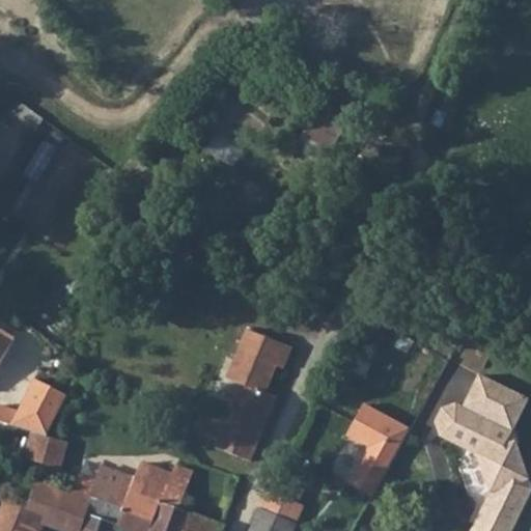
[(302,145),(330,160),(351,120),(323,106),(302,145)]
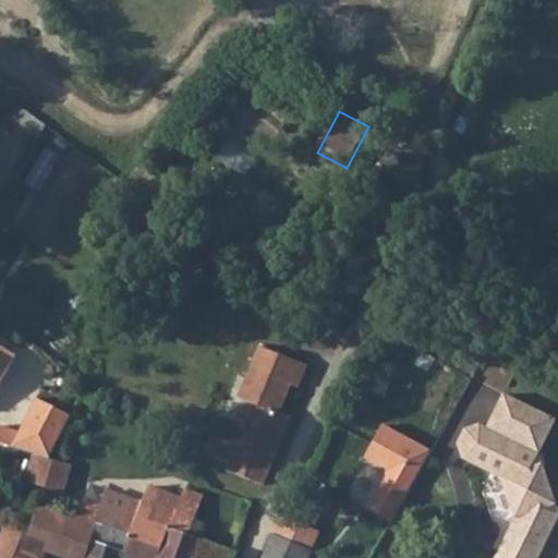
[(0,384),(19,352),(0,342),(0,384)]
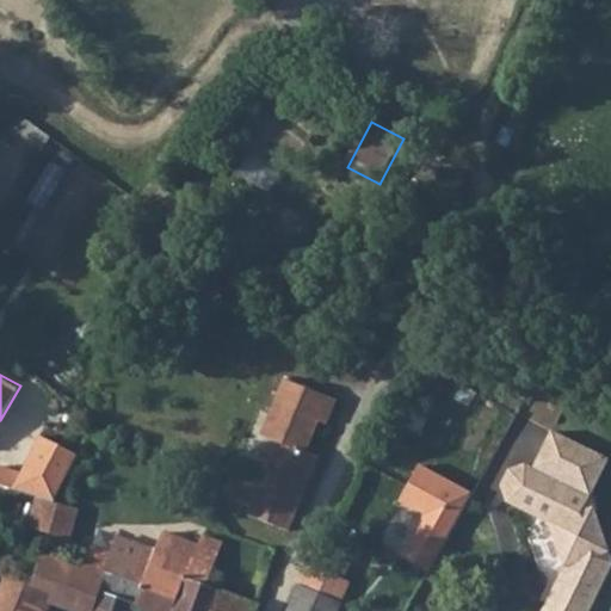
[(298,413),(307,389),(287,381),(269,425),(275,440),(281,443),(308,455),(321,423),(298,413)]
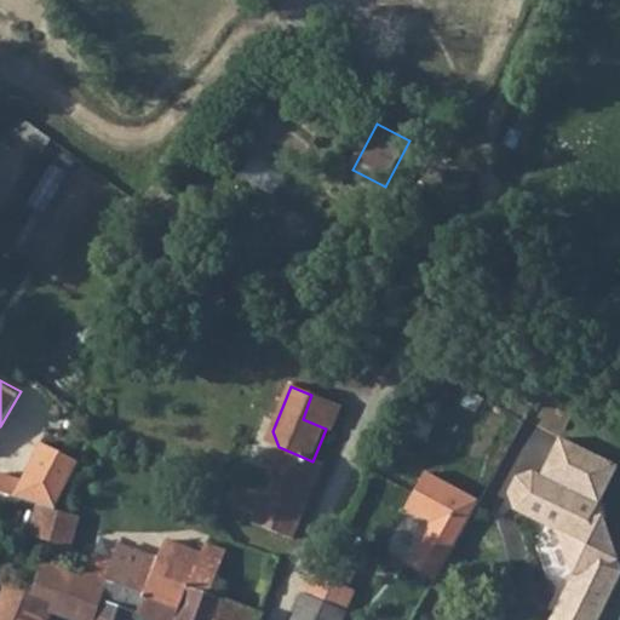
[(344,408),(311,395),(303,419),(326,429),(334,431),(344,408)]
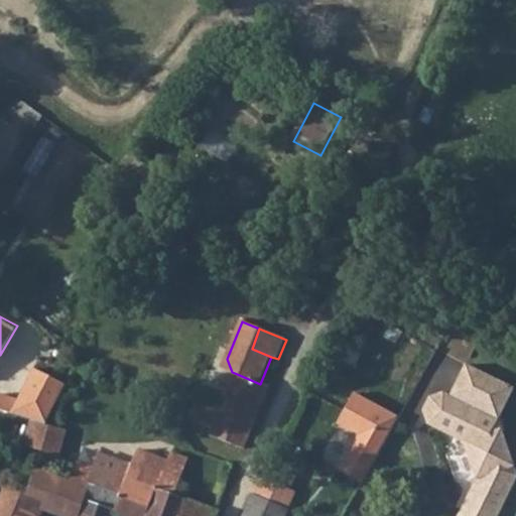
[(422,410),(426,424),(462,441),(476,479),(457,515),(496,515),(515,476),(515,471),(497,419),(513,388),(465,364),(449,396),(442,392),(428,397),(422,410)]
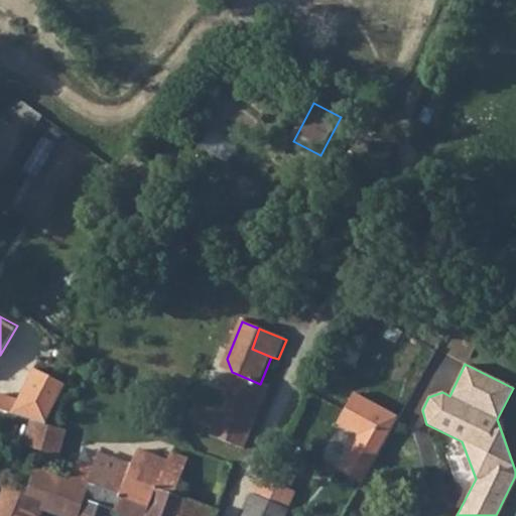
[(67,381),(32,367),(19,399),(13,413),(34,419),(49,424),(67,381)]
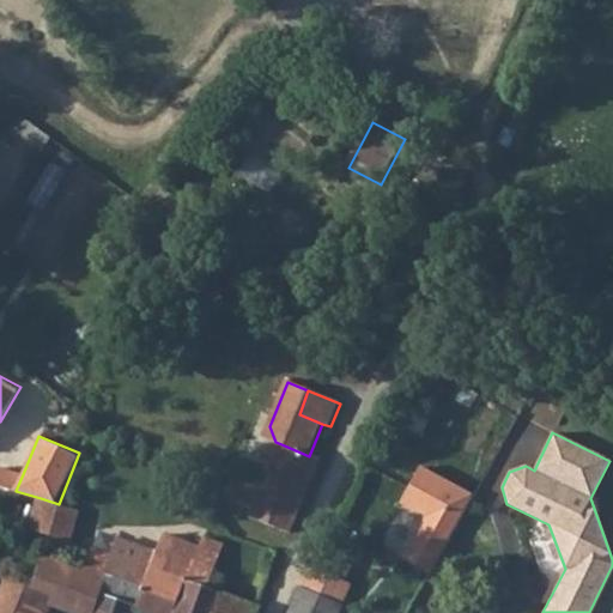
[(240,472),(230,496),(229,498),(253,509),(249,516),(290,534),(308,491),(321,461),(309,456),(281,444),(265,481),(240,472)]
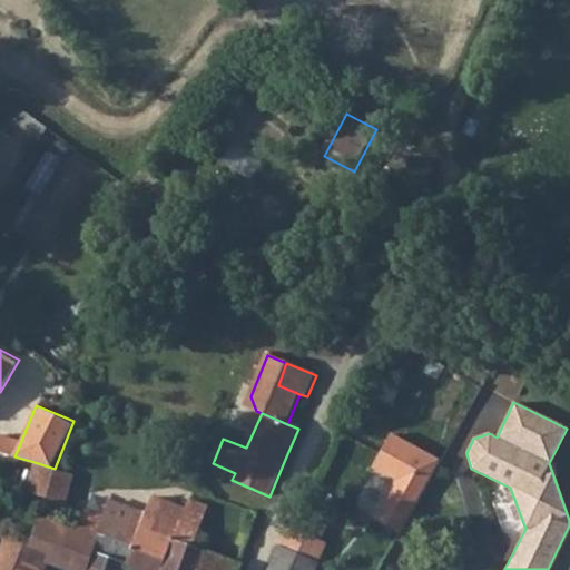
[(0,452),(15,457),(21,441),(0,435),(0,452)]
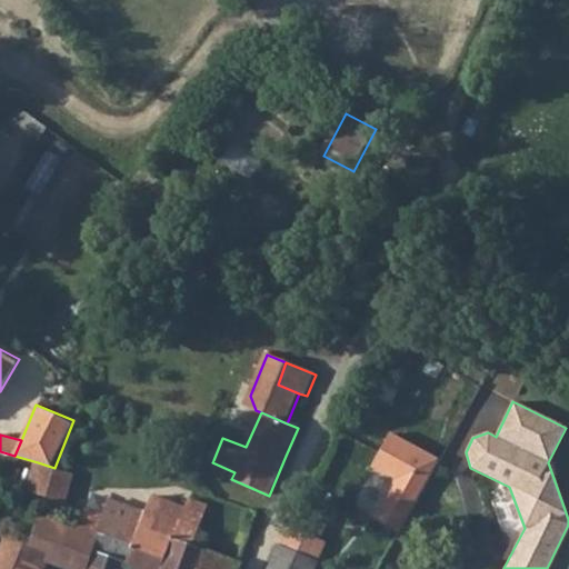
[(386,507),(378,523),(398,535),(437,462),(388,437),(370,470),(388,479),(390,476),(396,478),(381,505),(386,507)]
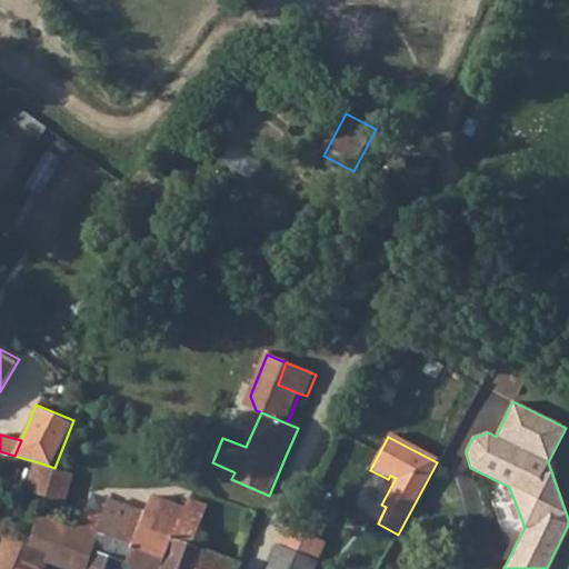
[(55,468),(38,462),(29,489),(65,500),(75,473),(55,468)]
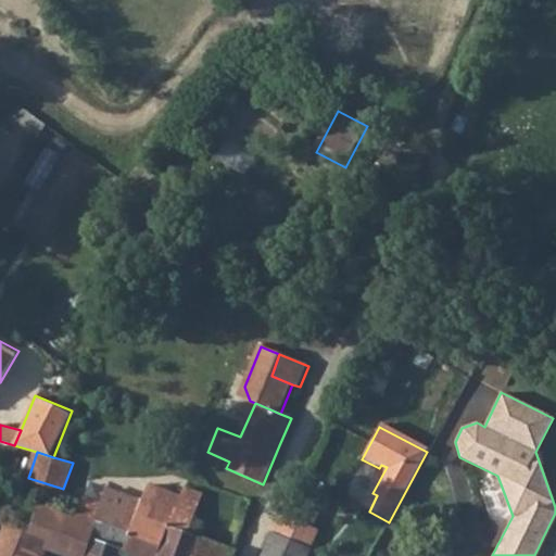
[(0,529),(0,555),(45,555),(48,551),(63,555),(127,555),(128,555),(230,555),(241,527),(238,526),(236,531),(199,517),(206,495),(174,483),(171,494),(151,485),(144,504),(112,491),(104,507),(79,497),(73,516),(37,504),(27,530),(3,520),(0,529)]
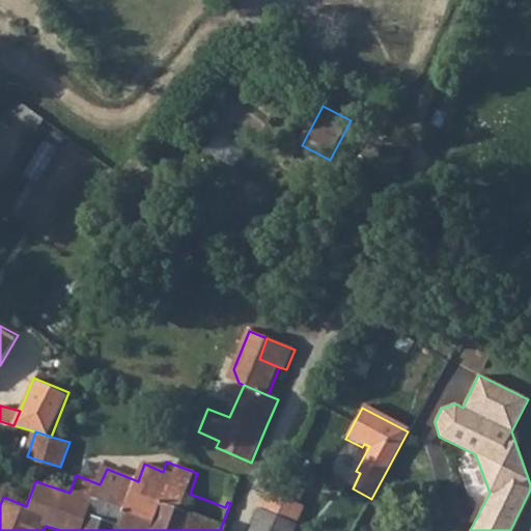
[(268,491),(259,510),(297,526),(304,507),(274,494),(268,491)]
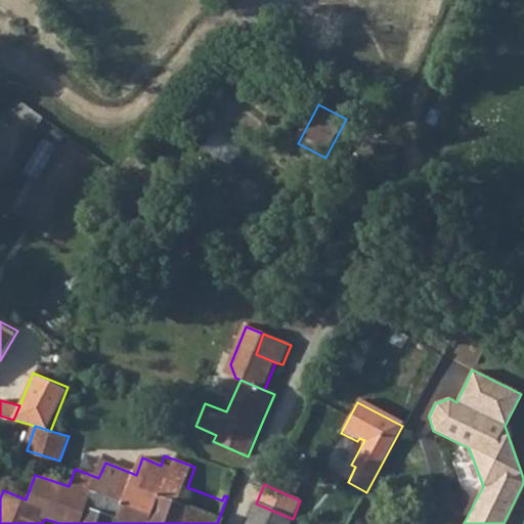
[(256,504),(247,523),(290,523),(293,519),(256,504)]
